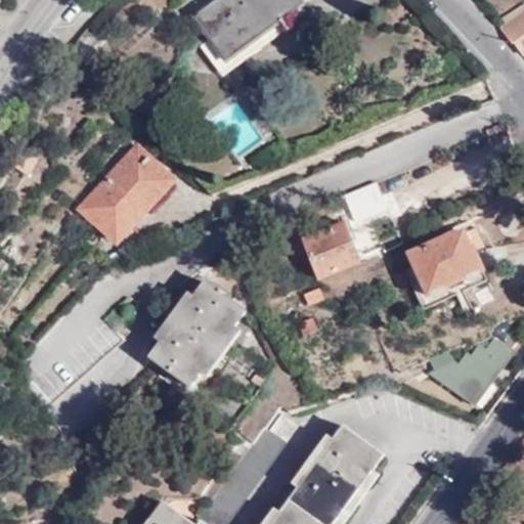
[(304,3),(301,0),(212,0),(194,13),(225,57),(304,3)]
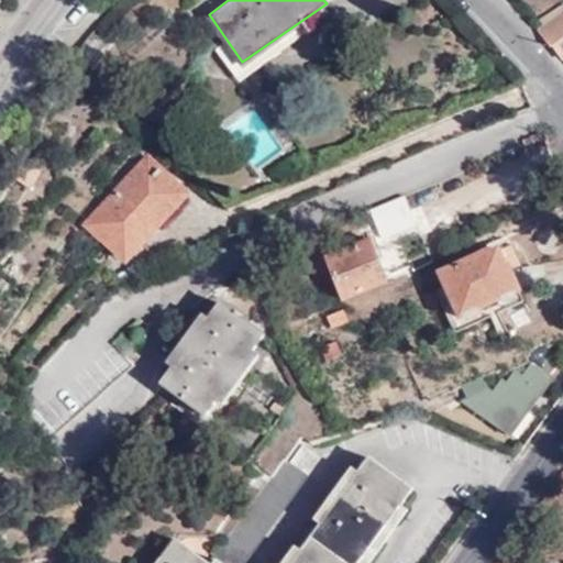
[(562,20),(543,35),(551,46),(554,44),(562,57),(562,20)]
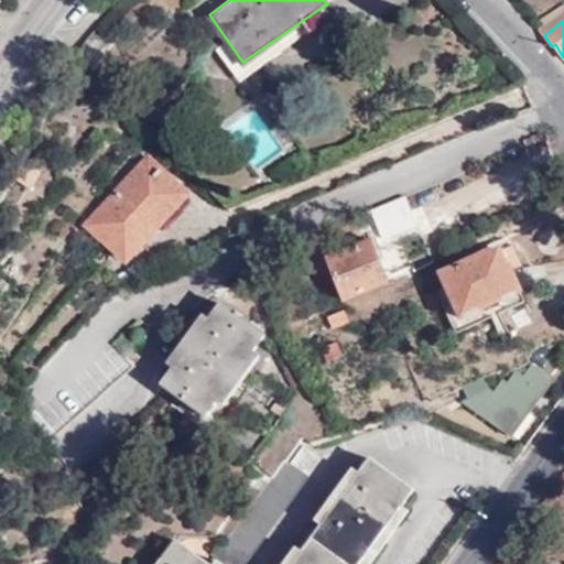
[(116,44),(98,29),(91,35),(74,61),(90,73),(116,44)]
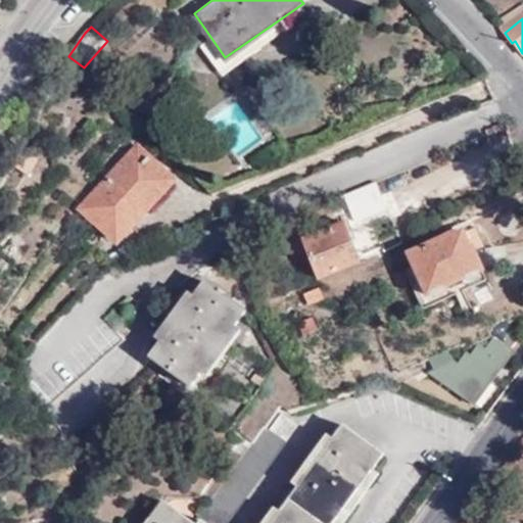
[(18,152),(11,163),(24,171),(35,151),(22,144),(18,152)]
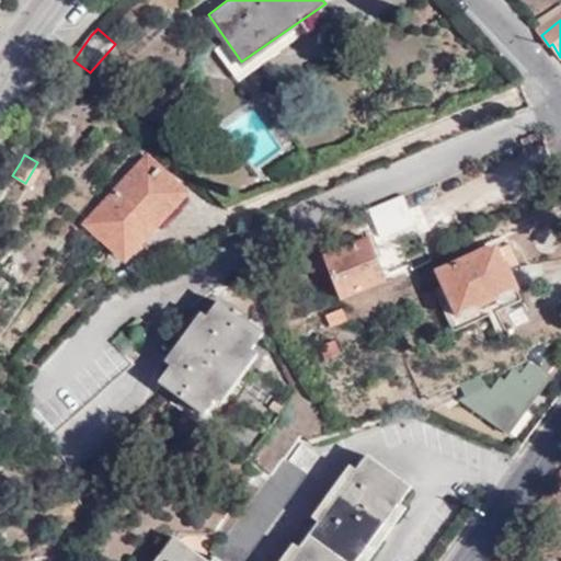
[(146,160),(88,224),(124,256),(183,192),(146,160)]
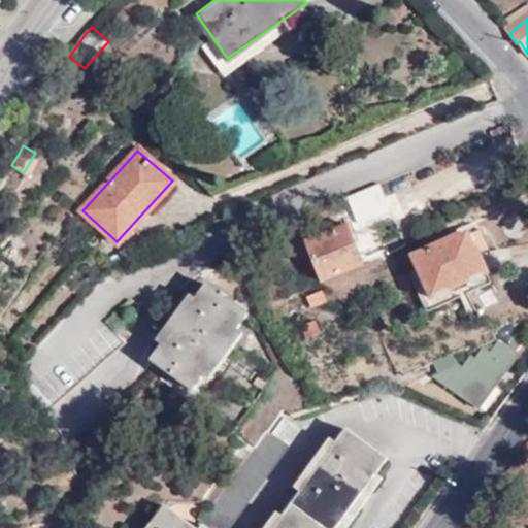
[(389,211),(378,185),(348,198),(359,224),(389,211)]
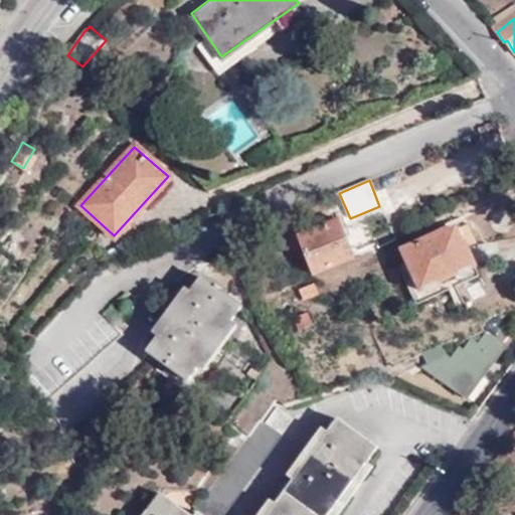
[(334,220),(293,237),(309,275),(349,260),(334,220)]
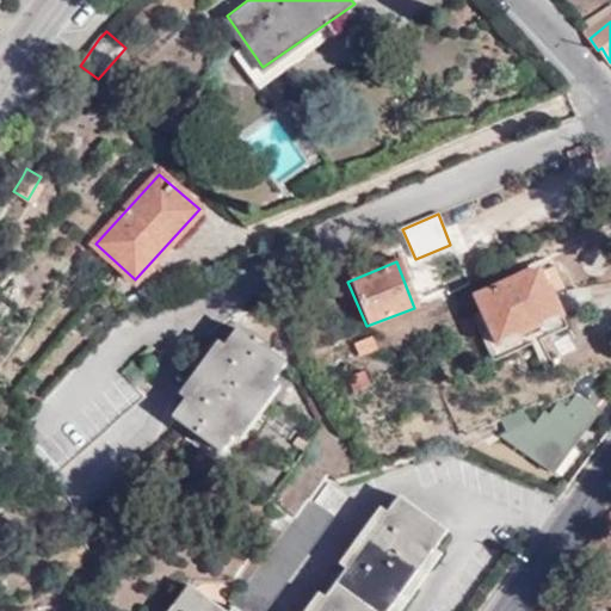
[(538,267),(477,295),(483,308),(471,314),(494,359),(567,325),(562,315),(566,314),(554,287),(549,289),(538,267)]
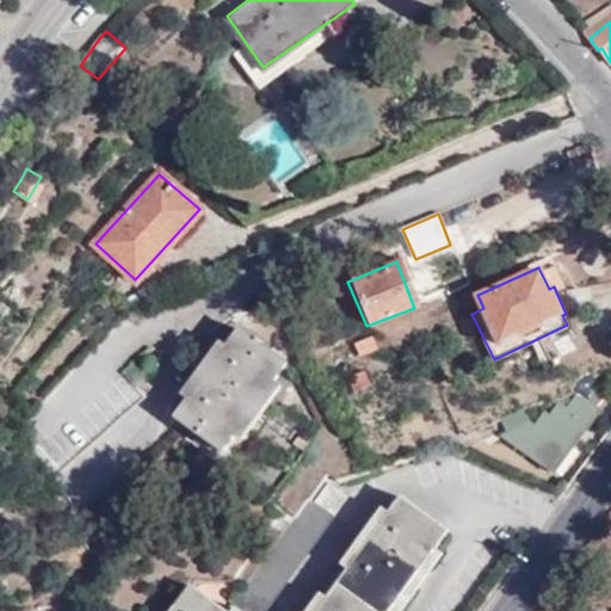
[(180,395),(189,400),(176,418),(223,449),(287,363),(239,328),(228,344),(220,340),(180,395)]
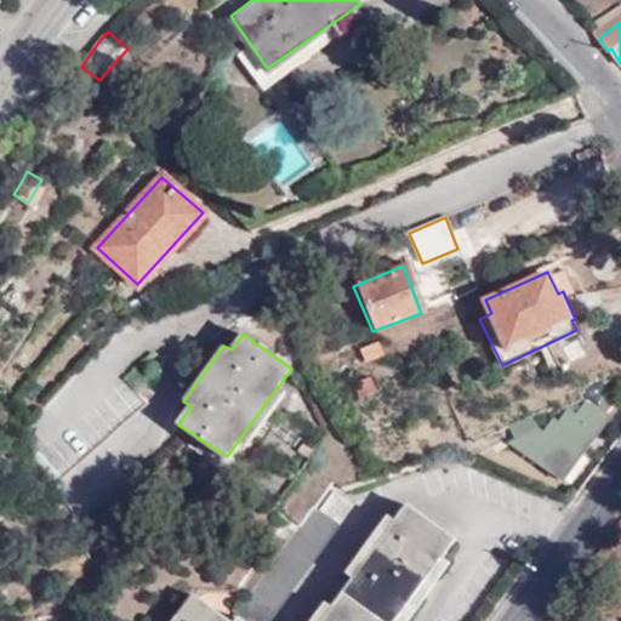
[(620,411),(620,397),(600,382),(590,391),(576,408),(569,402),(559,416),(554,412),(545,427),(537,422),(507,437),(563,477),(613,412),(617,417),(620,411)]
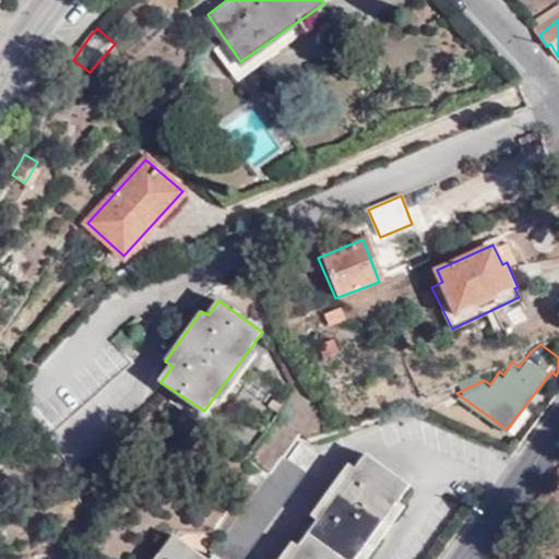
[(102,392),(52,435),(73,460),(161,385),(139,360),(102,392)]
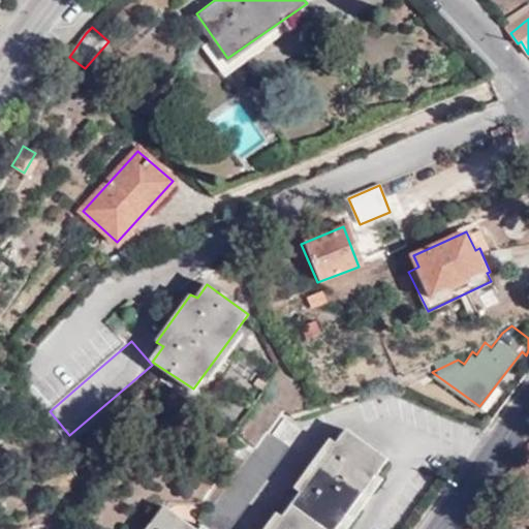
[(336,528),(389,459),(347,428),(337,441),(331,437),(263,528),(226,528),(301,426),(284,414),(273,430),(269,427),(195,526),(163,503),(145,528),(336,528)]
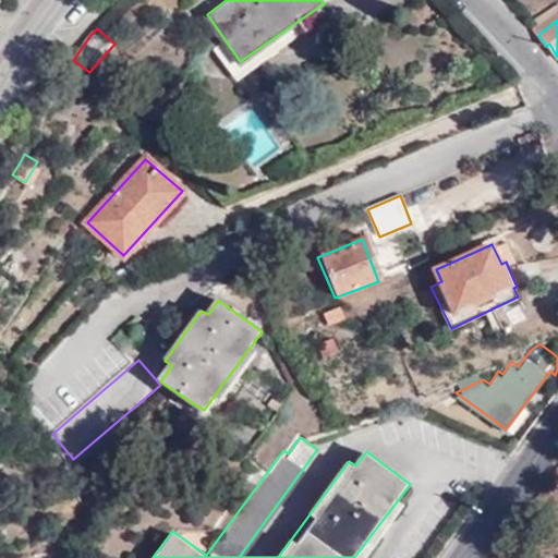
All buildings are outlined.
